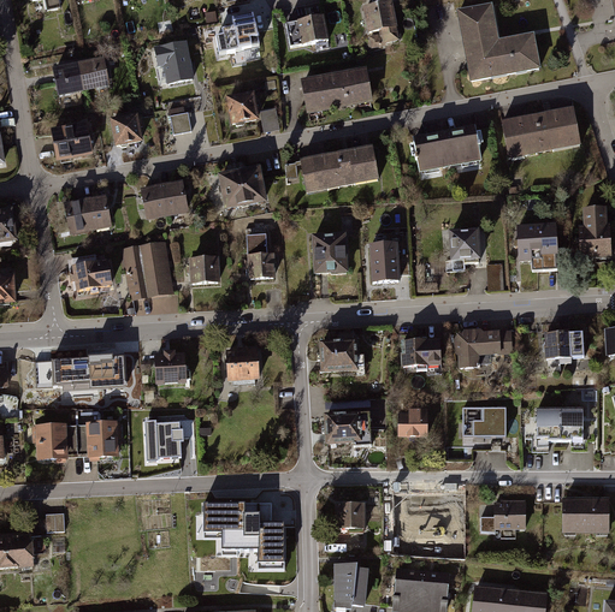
[(391,4),(364,10),(370,35),(397,29),(391,4)]
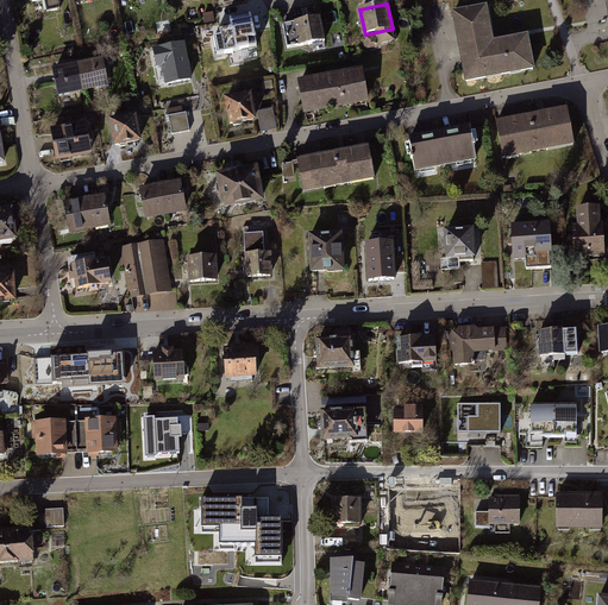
[(486,7),(451,13),(464,83),(536,70),(530,35),(491,41),(486,7)]
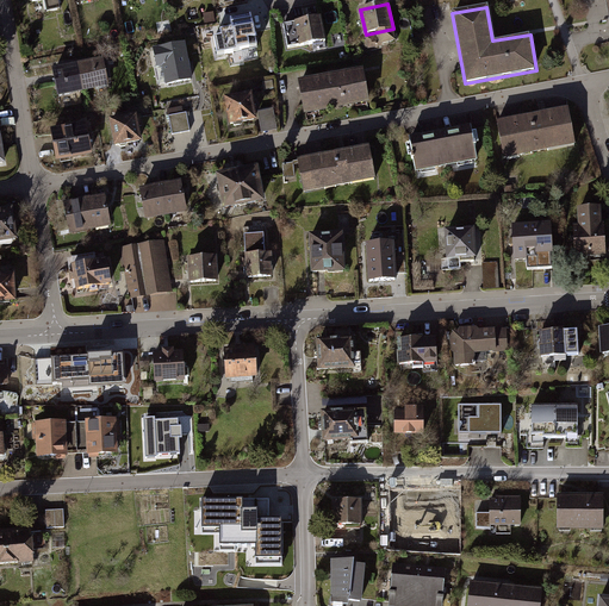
[(249,13),(229,17),(231,25),(218,27),(219,33),(212,36),(216,51),(256,44),(249,13)]
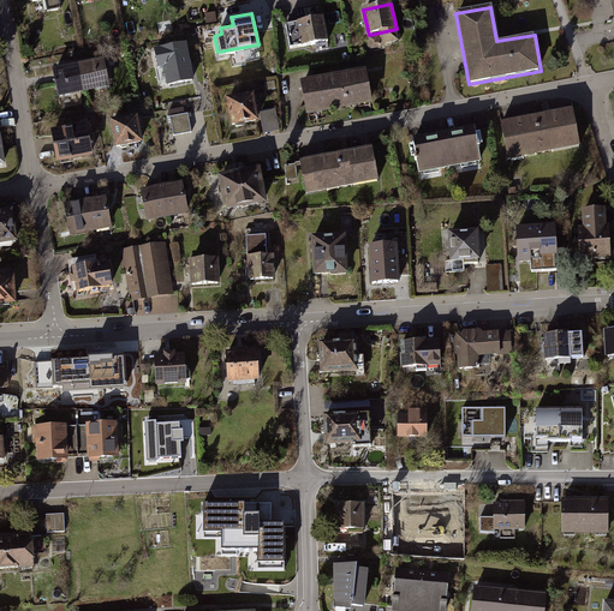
[(322,13),(284,22),(288,46),(327,37),(322,13)]
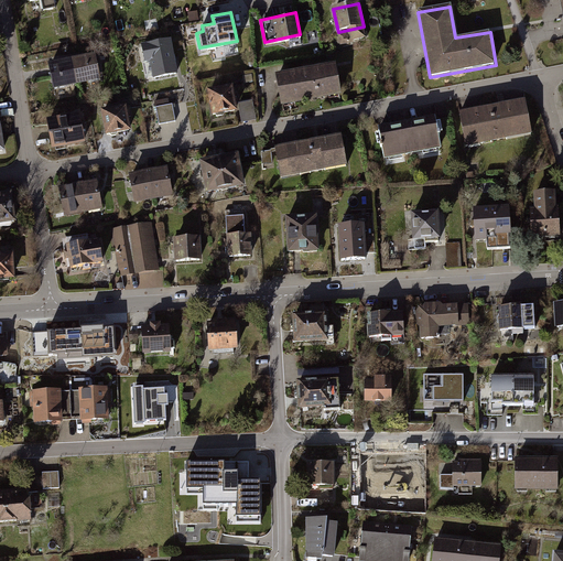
[(175,68),(169,38),(142,43),(144,56),(150,55),(153,73),(175,68)]
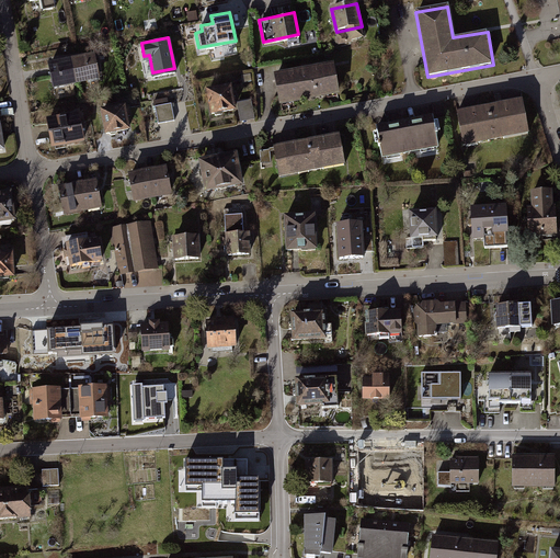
[(93,49),(71,55),(77,81),(99,76),(93,49)]
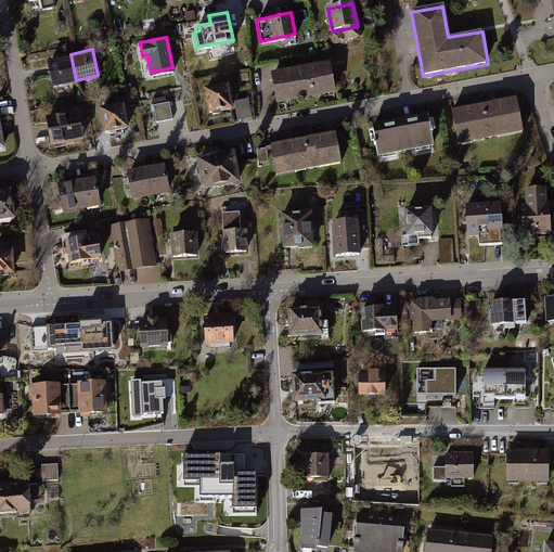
[(76,80),(71,54),(47,59),(52,85),(76,80)]
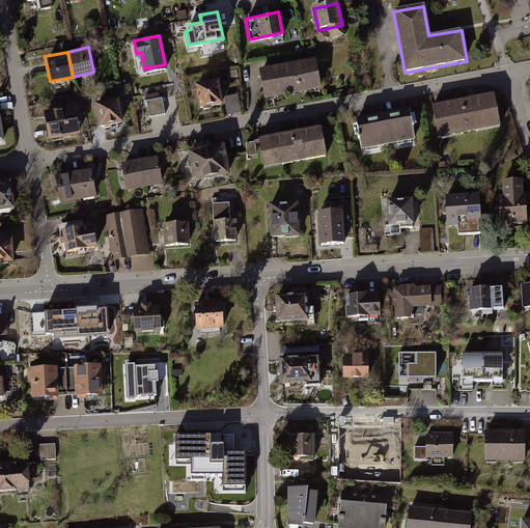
[(316,62),(259,73),(265,101),(321,90),(316,62)]
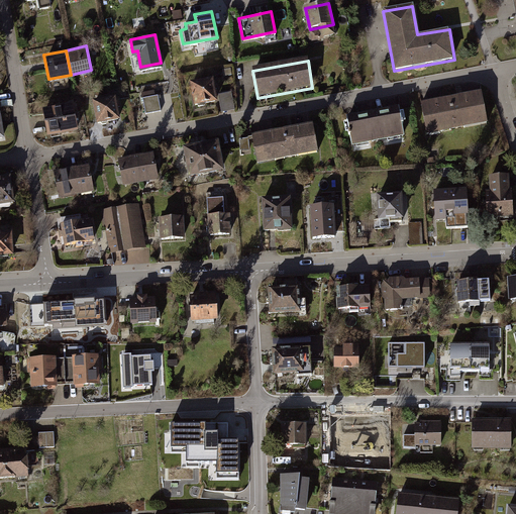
[(215,102),(212,80),(189,83),(192,105),(215,102)]
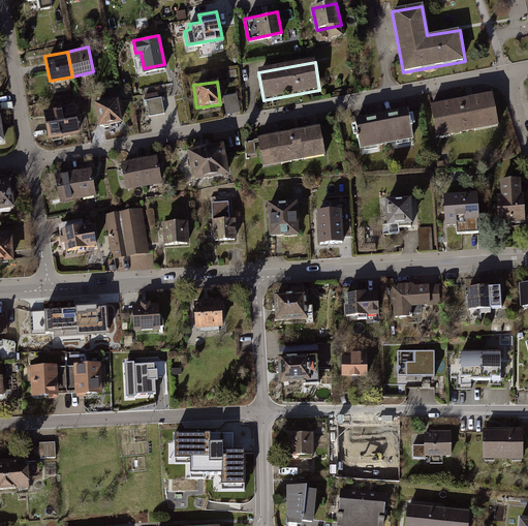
[(163,94),(147,96),(149,113),(165,111),(163,94)]
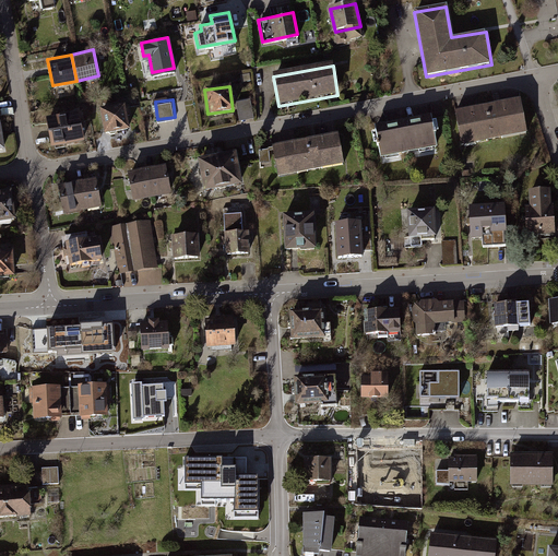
[(521,101),(456,113),(462,144),(527,132),(521,101)]
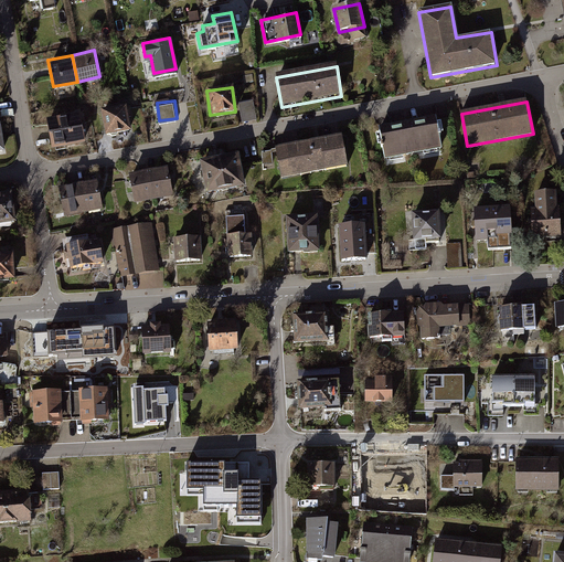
[(127,104),(99,108),(104,130),(130,125),(127,104)]
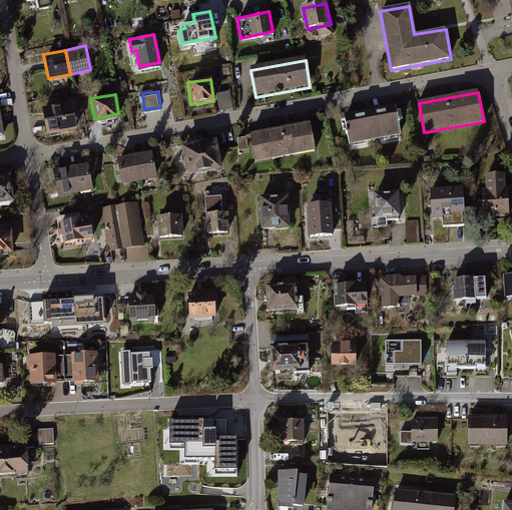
[(75,124),(70,102),(41,108),(46,131),(75,124)]
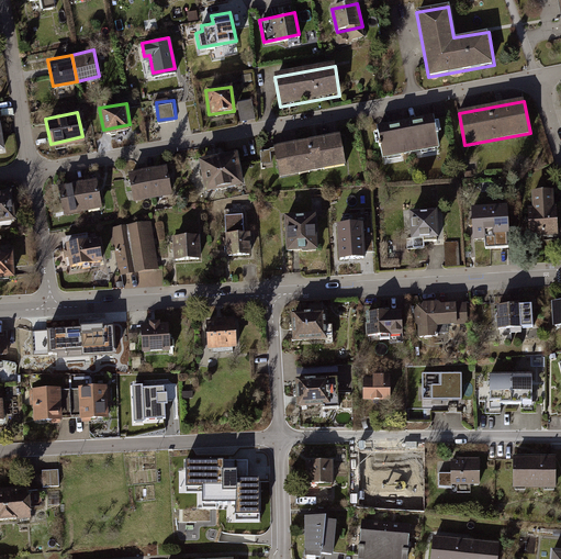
[(433,116),(380,126),(386,159),(438,151),(433,116)]
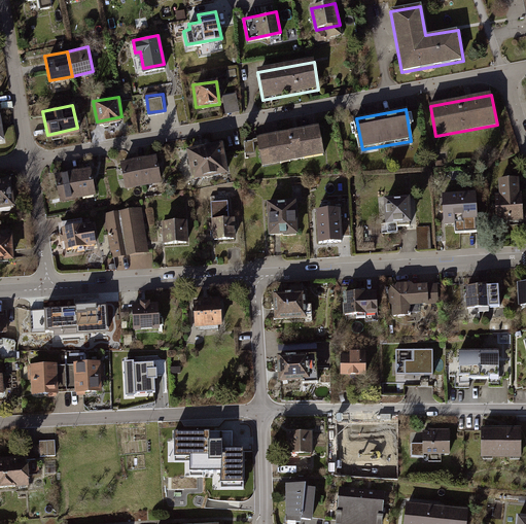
[(324,126),(259,137),(265,166),(329,153),(324,126)]
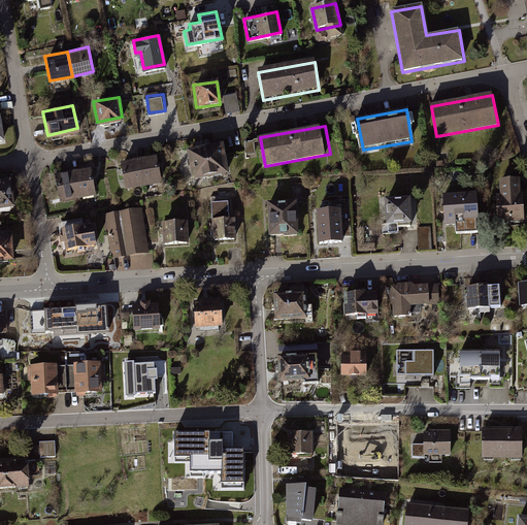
[(222,140),(185,148),(191,177),(227,170),(222,140)]
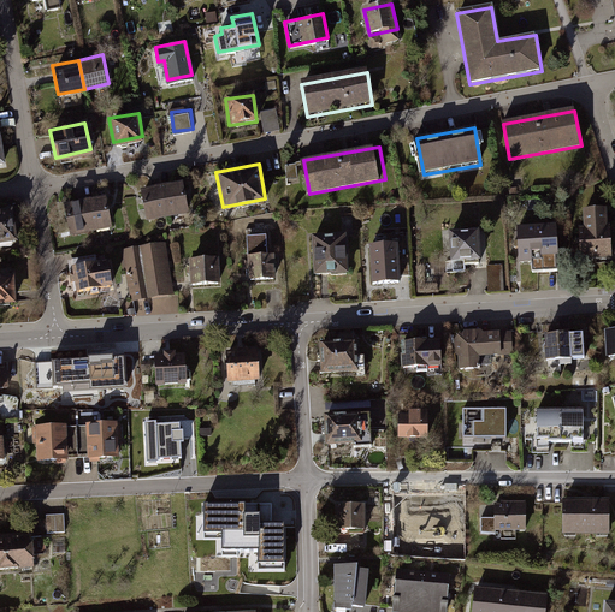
[(183,177),(161,182),(169,214),(189,209),(183,177)]
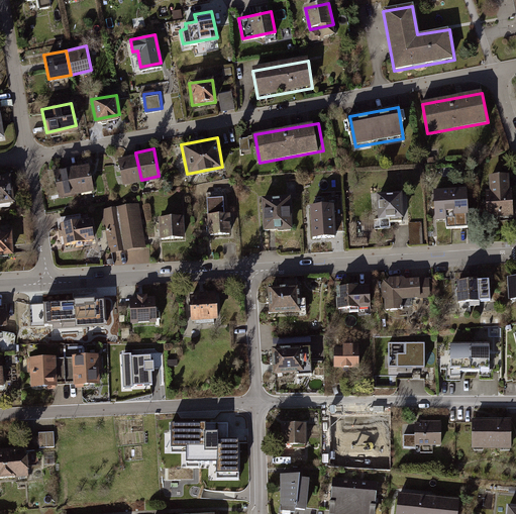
[(135,152),(119,157),(124,183),(141,180),(135,152)]
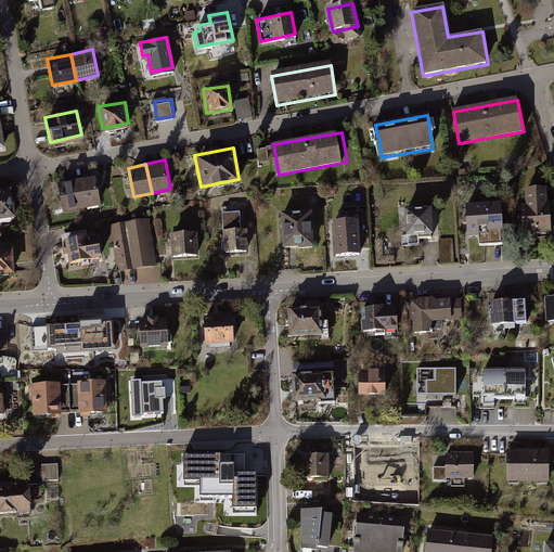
[(93,172),(74,176),(80,207),(100,204),(93,172)]
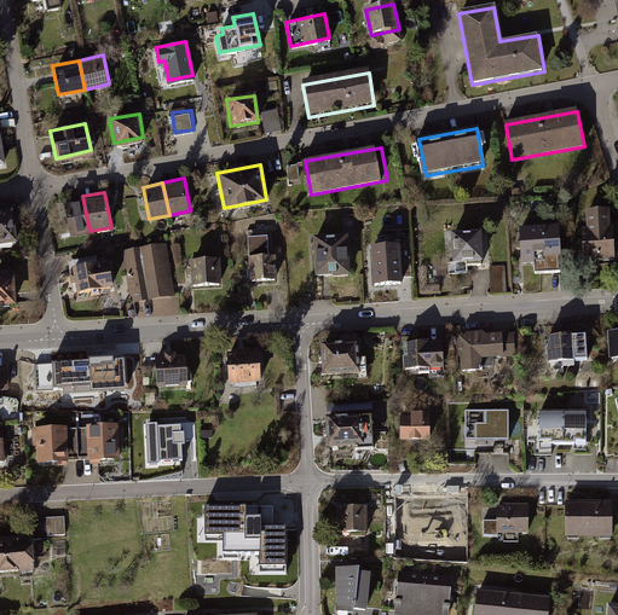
[(82,196),(62,201),(69,236),(90,231),(82,196)]
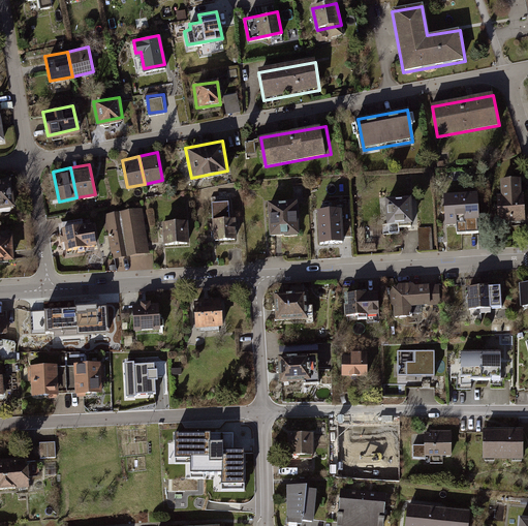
[(521,177),(500,178),(500,192),(496,192),(498,220),(525,219),(523,190),(521,190),(521,177)]
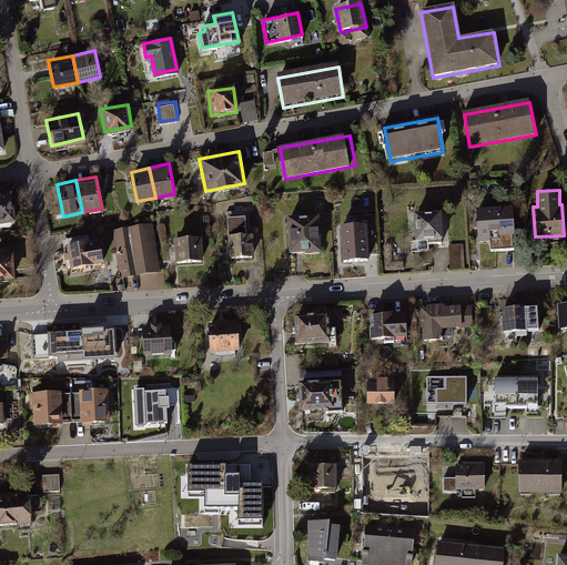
[(9,193),(0,193),(0,221),(13,219),(9,193)]
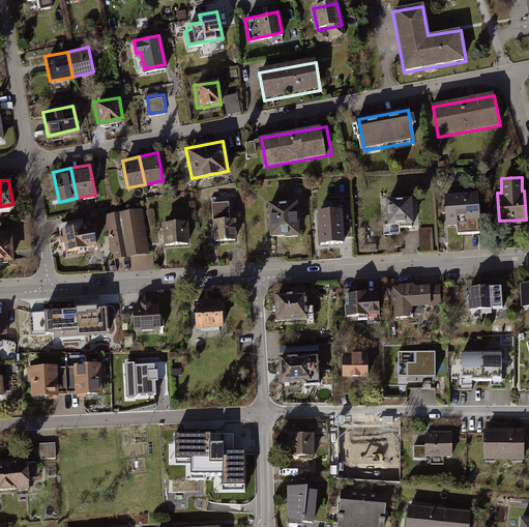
[(477,191),(443,193),(445,224),(457,223),(457,221),(464,220),(464,218),(478,217),(479,216),(477,191)]
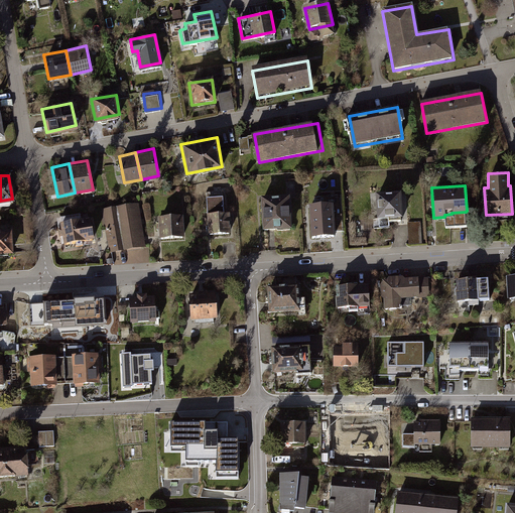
[(404,188),(373,190),(374,221),(405,219),(404,188)]
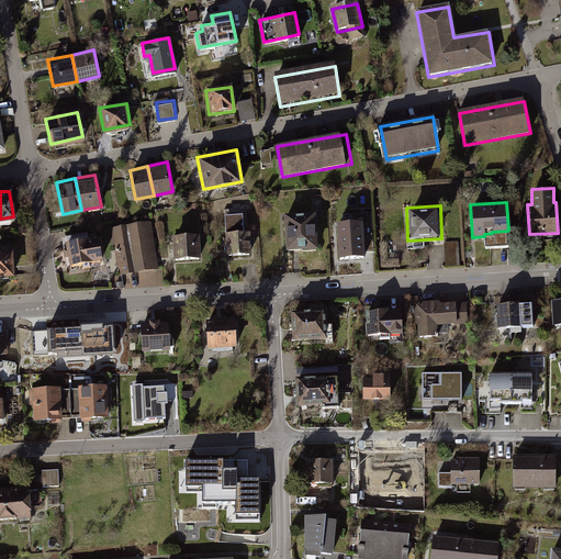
[(314,210),(283,212),(285,248),(316,246),(314,210)]
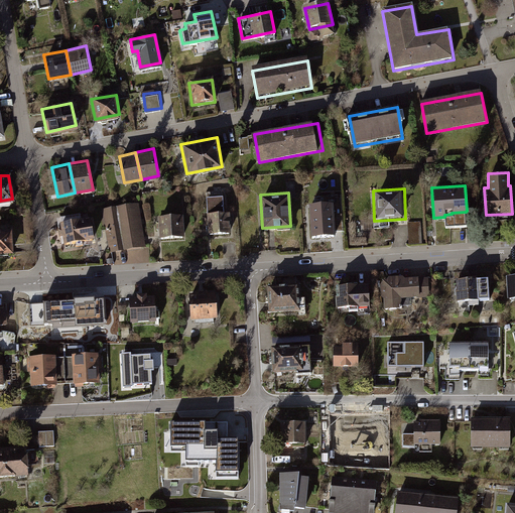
[(227,195),(208,196),(210,237),(229,236),(227,195)]
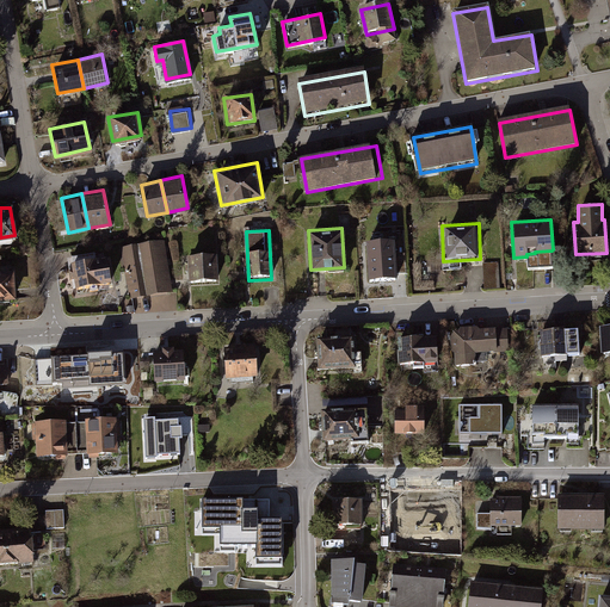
[(393,239),(362,242),(365,272),(395,268),(393,239)]
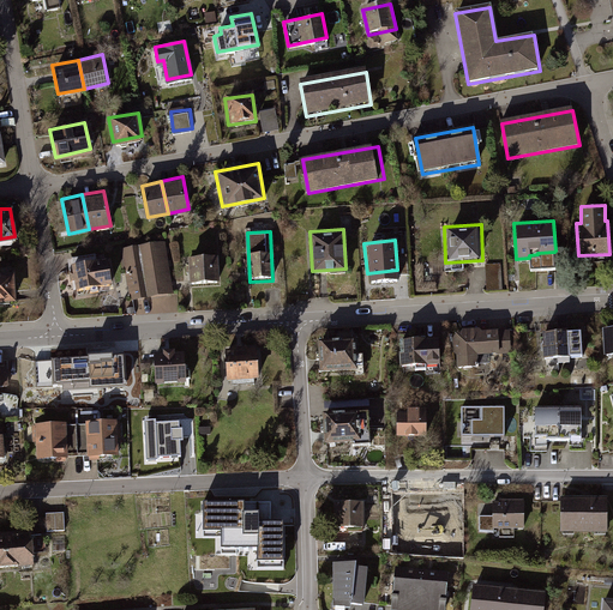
[(140,246),(148,295),(173,291),(164,242),(140,246)]
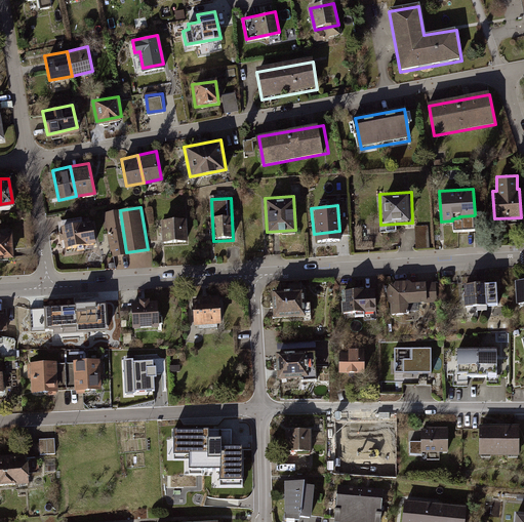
[(113,255),(126,252),(120,210),(107,212),(113,255)]
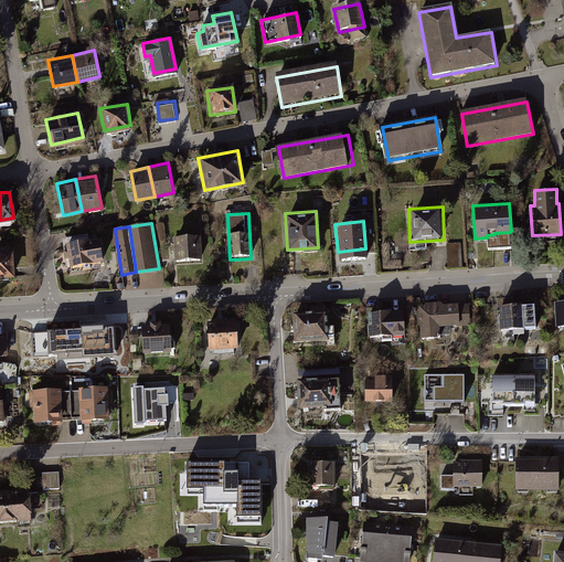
[(96,232),(63,237),(68,269),(102,265),(96,232)]
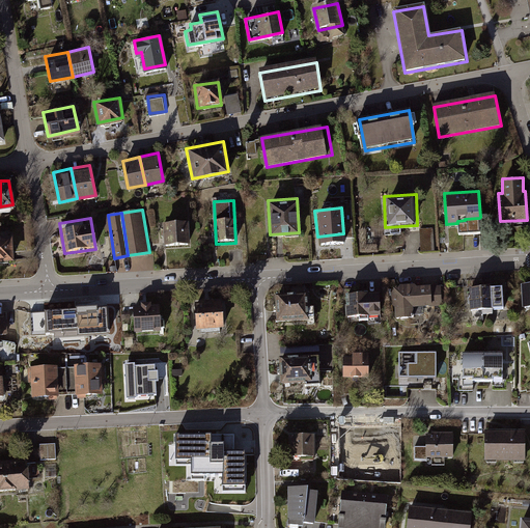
[(194,223),(166,223),(166,246),(194,246),(194,223)]
